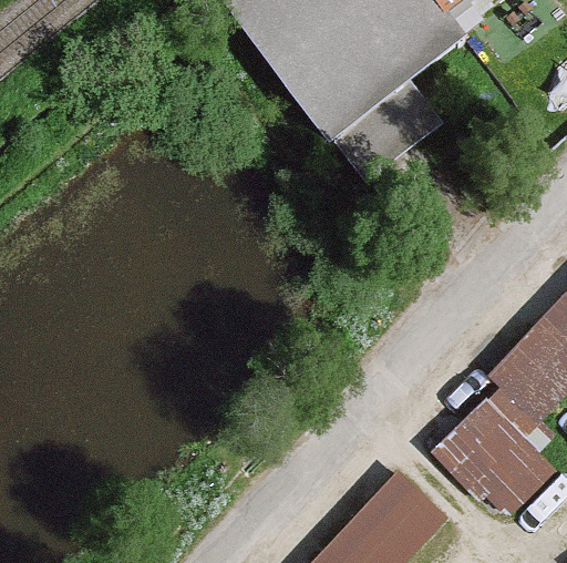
[(467,37),(445,7),(440,0),(219,0),(330,143),(467,37)]
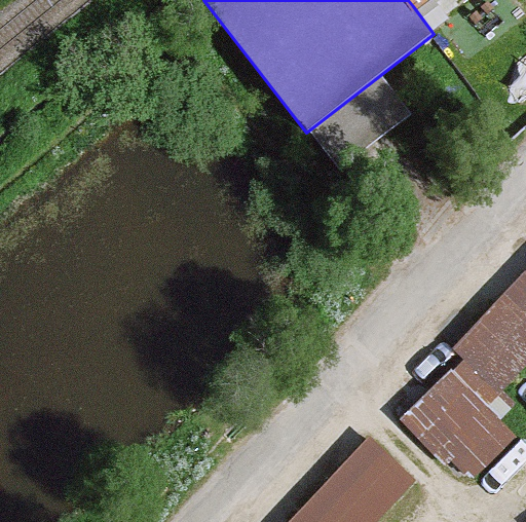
[(525,269),(455,345),(499,386),(525,358),(525,269)]
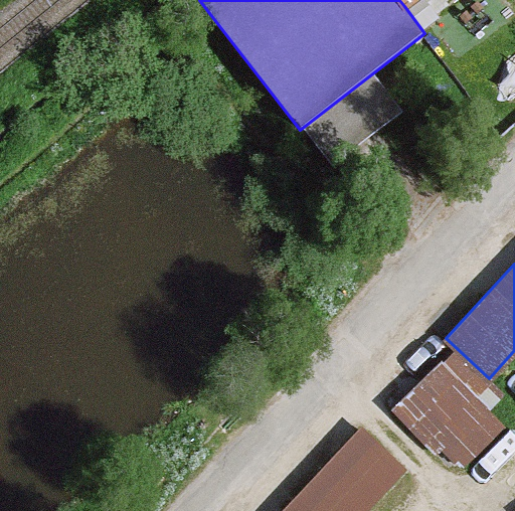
[(439,361),(394,401),(458,471),(502,430),(439,361)]
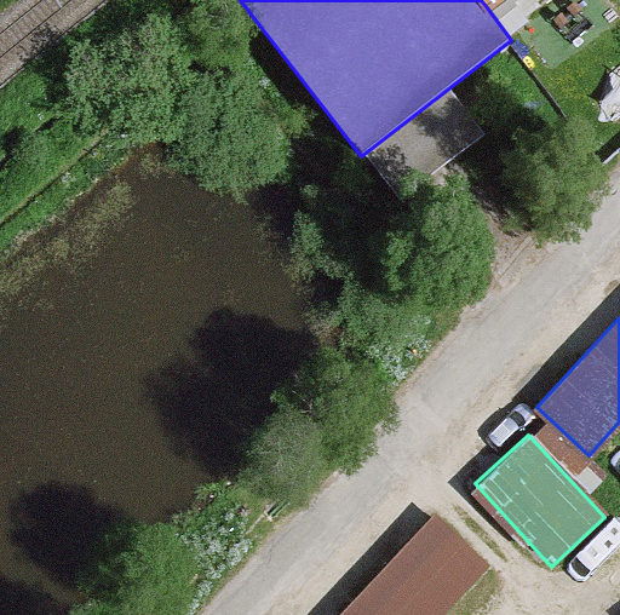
[(451,522),(360,614),(452,614),(498,568),(451,522)]
